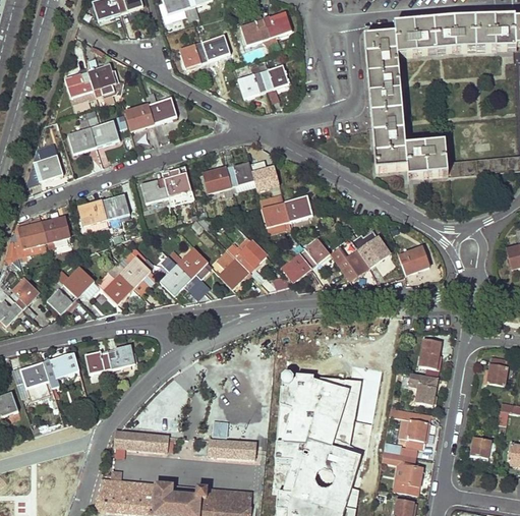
[(99,0),(94,2),(99,19),(121,12),(117,0),(99,0)]
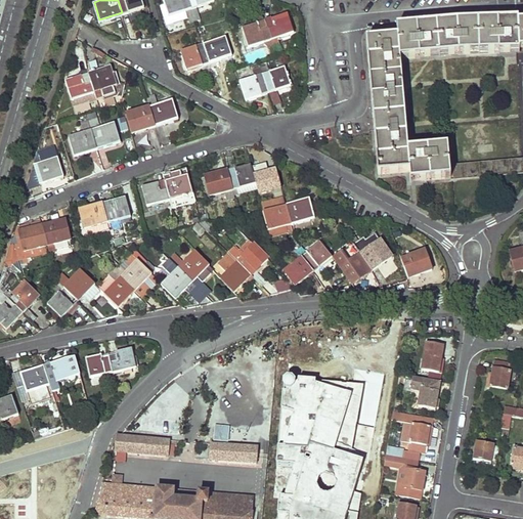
[(118,0),(122,12),(144,6),(142,0),(118,0)]
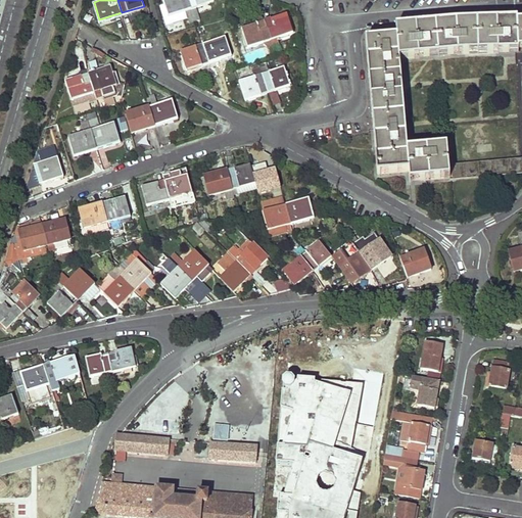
[(195,17),(189,0),(165,0),(165,1),(161,3),(168,21),(189,14),(191,19),(195,17)]
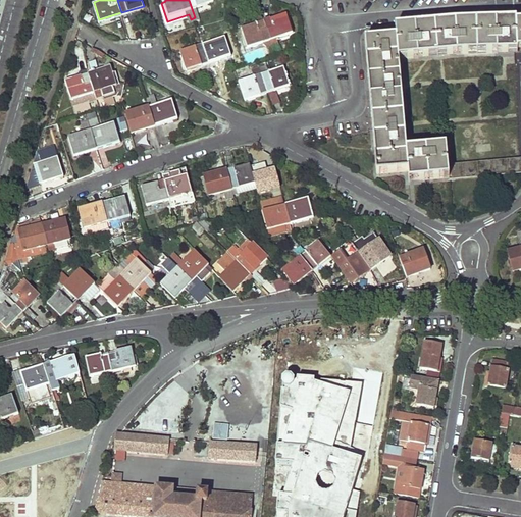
[(189,0),(195,17),(201,16),(197,5),(210,0),(189,0)]
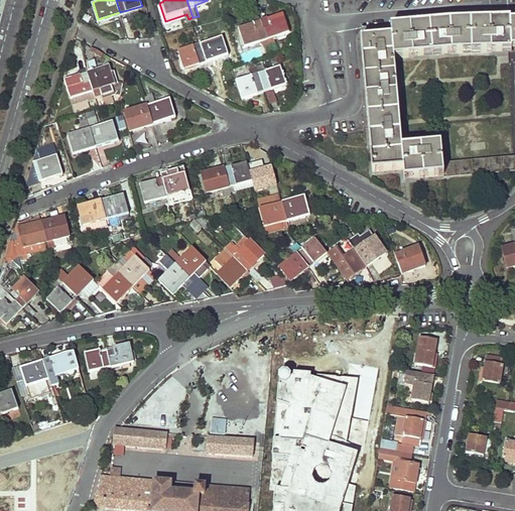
[(262,19),(257,6),(250,9),(254,21),(262,19)]
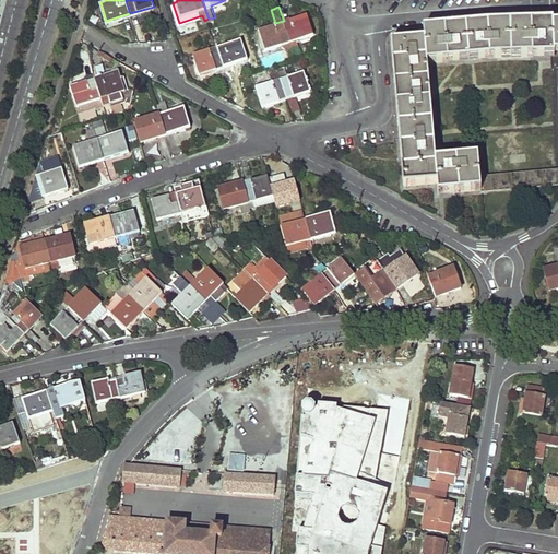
[(308,12),(284,21),(291,40),(315,32),(308,12)]
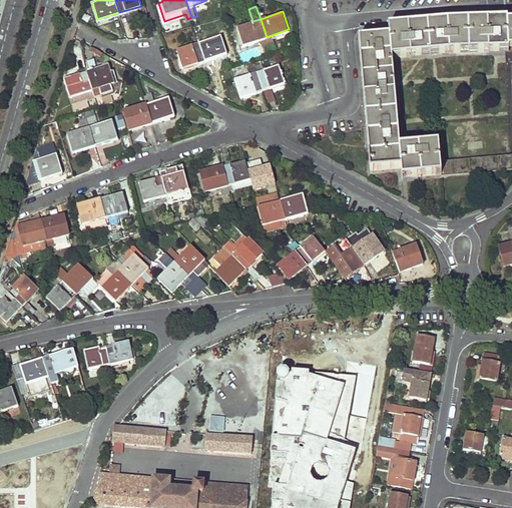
[(440,159),(439,138),(404,141),(400,142),(392,54),(451,48),(506,46),(510,47),(510,45),(511,45),(511,19),(511,15),(448,18),(389,23),(390,33),(359,37),(367,124),(369,141),(372,168),(402,165),(402,174),(442,170),(440,159)]
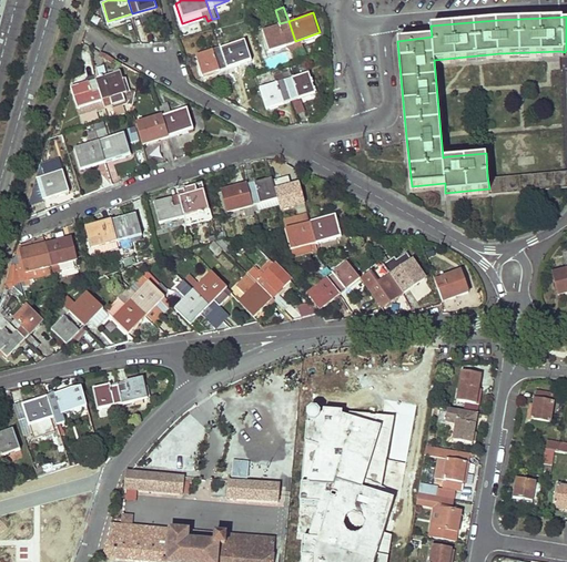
[(295,41),(289,21),(280,23),(264,29),(271,49),(295,41)]
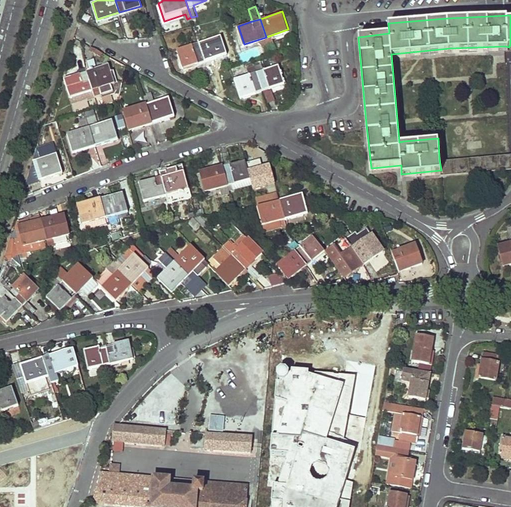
[(221,35),(200,42),(206,60),(226,53),(221,35)]
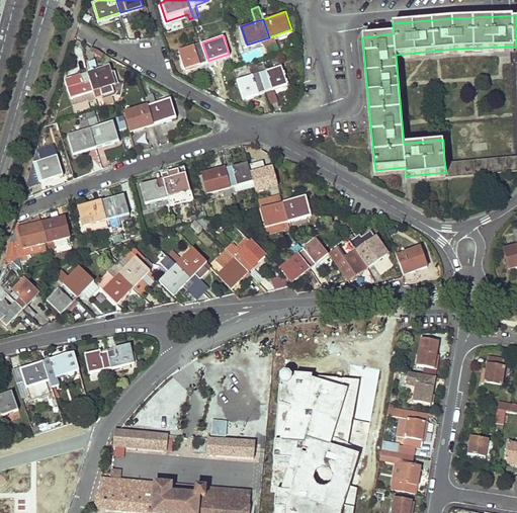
[(202,43),(180,50),(186,68),(208,61),(202,43)]
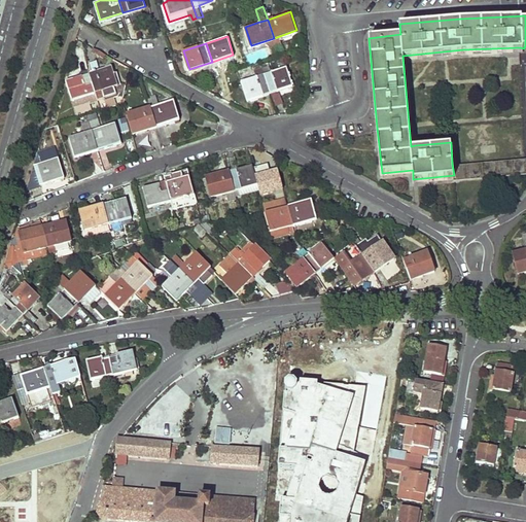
[(268,61),(261,63),(265,72),(271,91),(293,83),(287,65),(271,71),(268,61)]
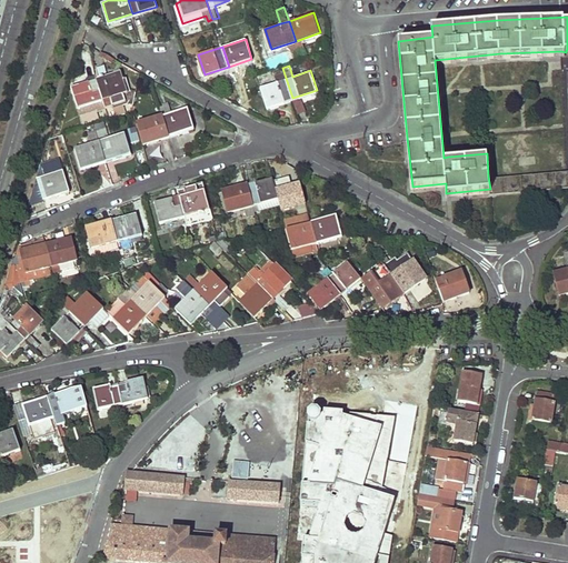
[(121,71),(96,78),(102,99),(131,90),(127,76),(123,77),(121,71)]
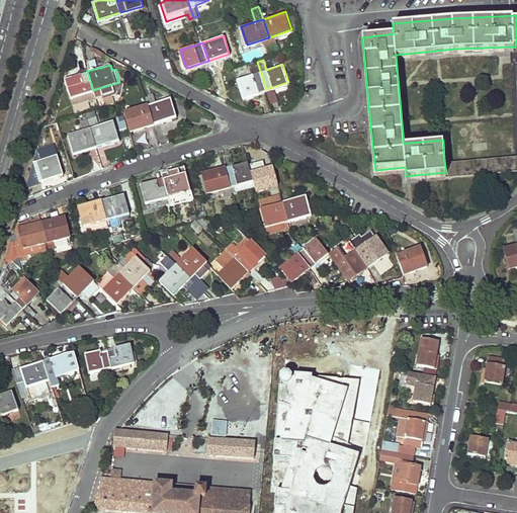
[(87,71),(65,78),(71,96),(85,92),(87,96),(88,99),(95,96),(93,90),(87,71)]
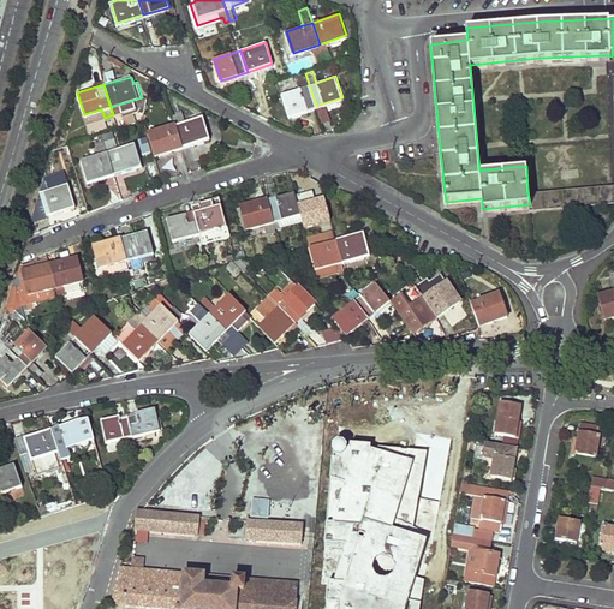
[(309,84),(282,93),(290,114),(316,106),(309,84)]
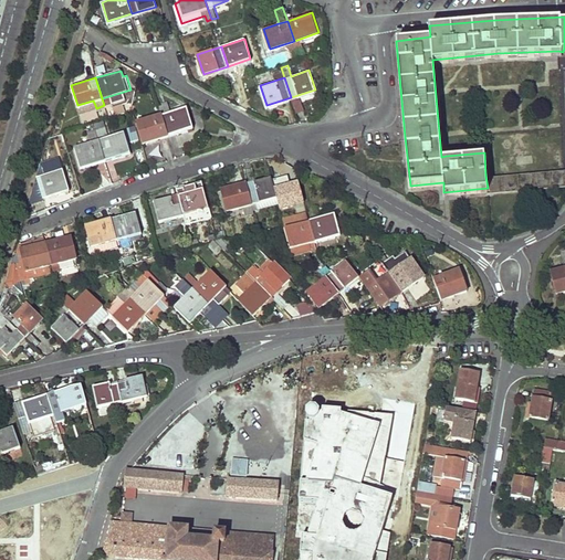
[(167,99),(159,103),(163,114),(168,134),(194,126),(187,107),(171,112),(167,99)]
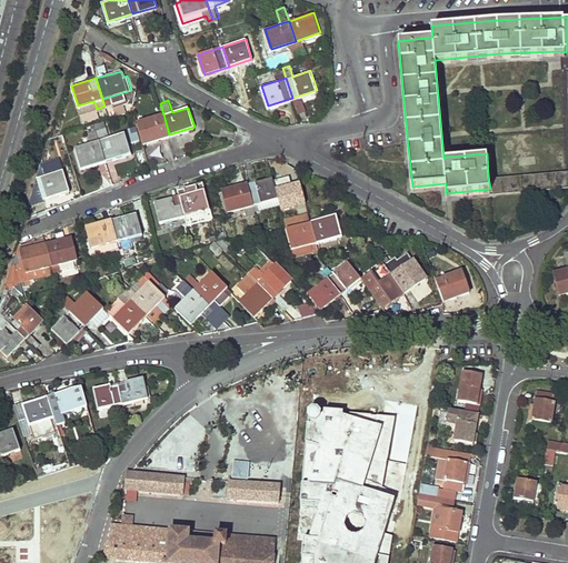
[(93,101),(78,106),(80,111),(96,106),(93,101)]
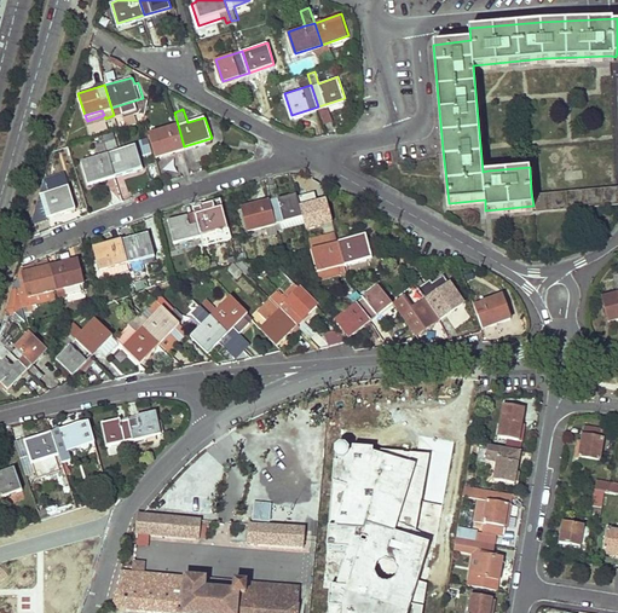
[(184,146),(178,125),(151,133),(159,155),(184,146)]
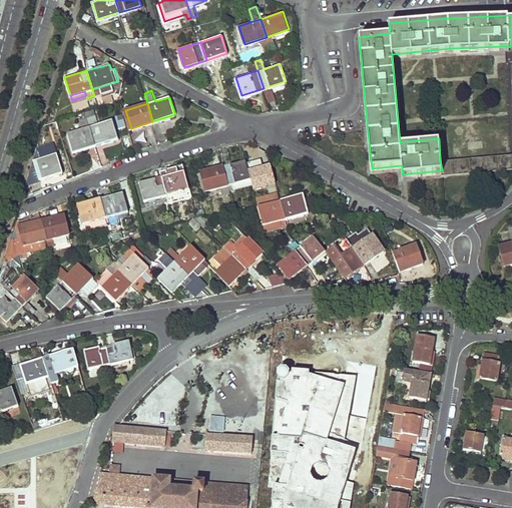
[(92,113),(87,115),(95,144),(117,138),(112,119),(96,123),(92,113)]
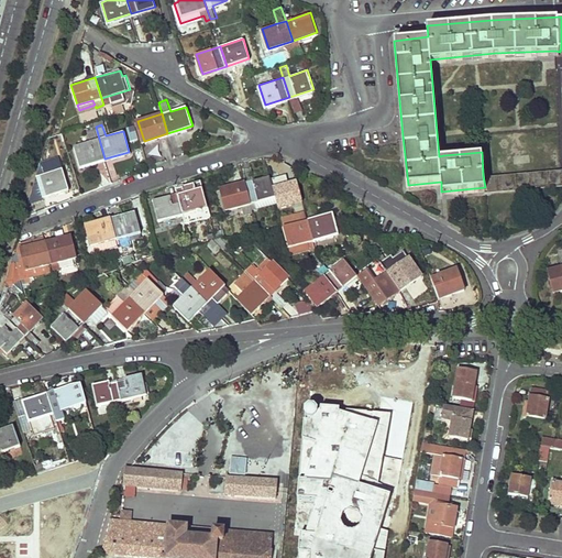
[(105,159),(96,127),(87,130),(90,141),(75,146),(80,166),(105,159)]
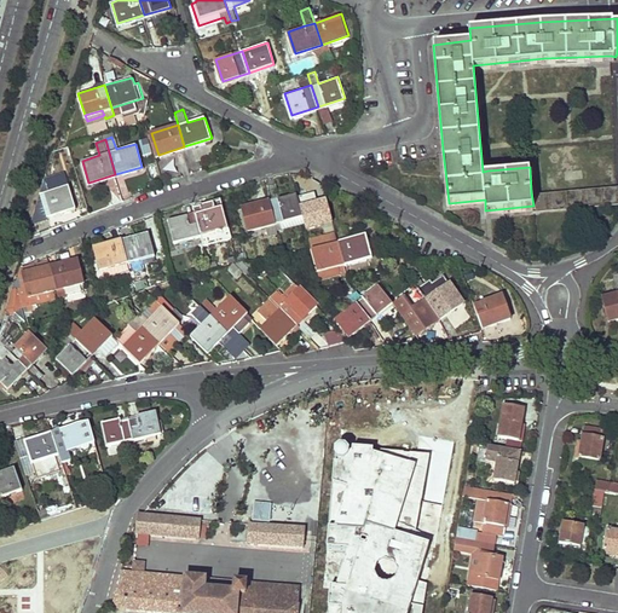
[(64,140),(58,140),(55,150),(65,146),(64,140)]
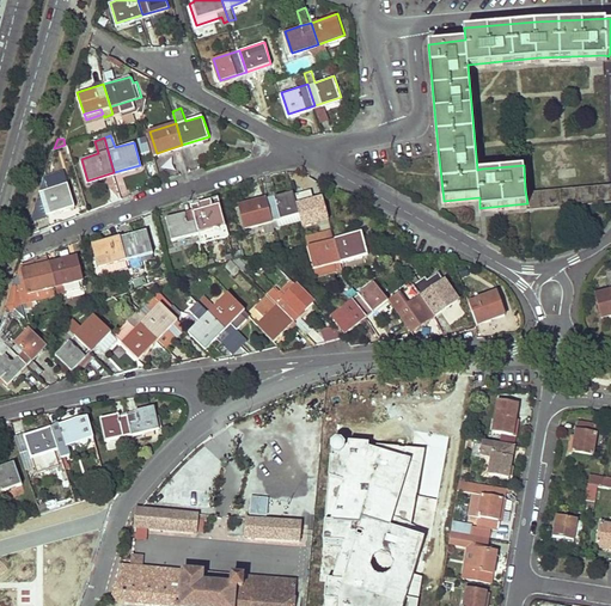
[(47,178),(49,189),(68,183),(65,172),(47,178)]
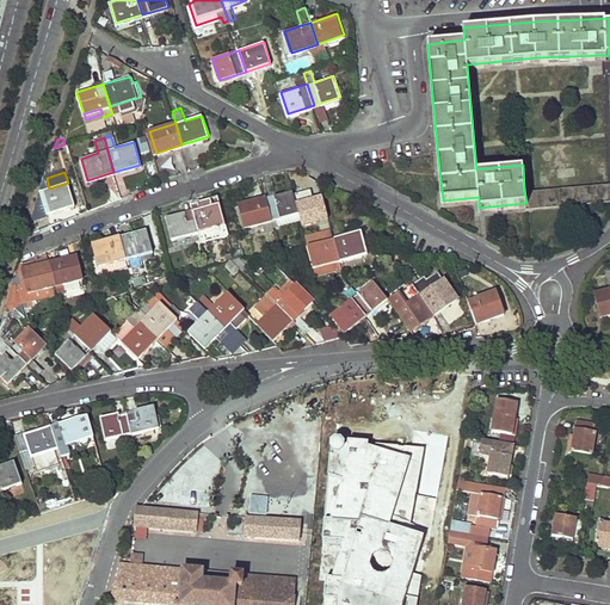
[(530,190),(524,190),(527,203),(527,205),(609,196),(609,181),(605,181),(530,190)]
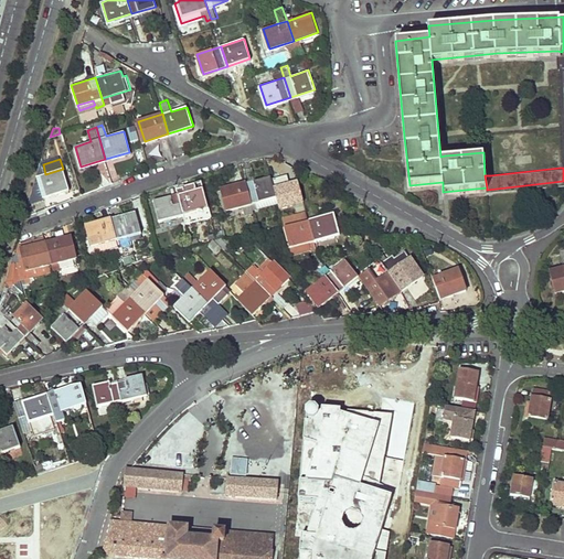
[(45,174),(39,176),(44,196),(68,189),(63,169),(45,174)]
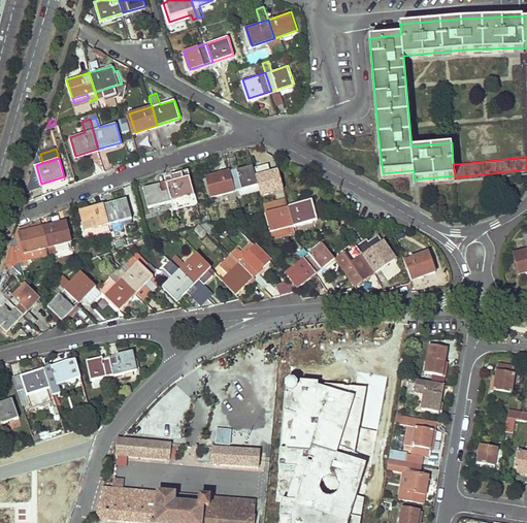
[(268,159),(255,163),(257,168),(270,165),(268,159)]
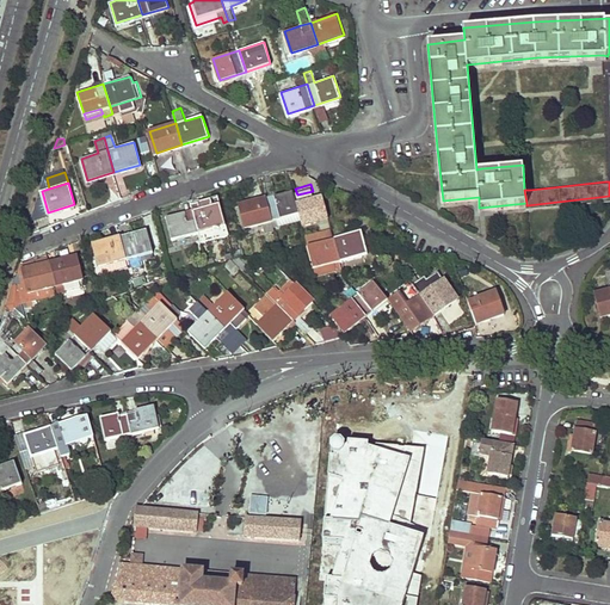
[(293,190),(267,197),(273,224),(278,223),(277,217),(299,211),(293,190)]
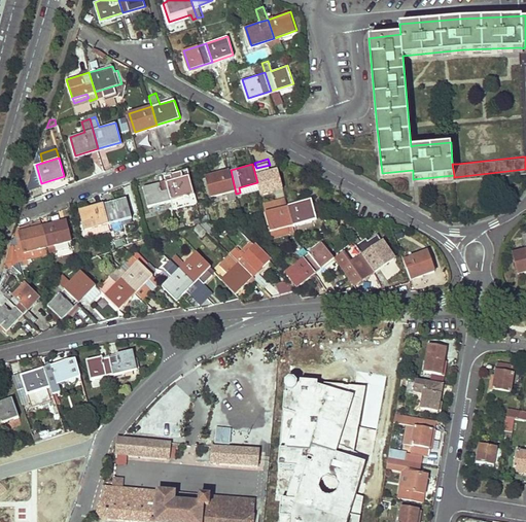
[(165,173),(167,179),(172,199),(174,208),(197,201),(187,167),(165,173)]
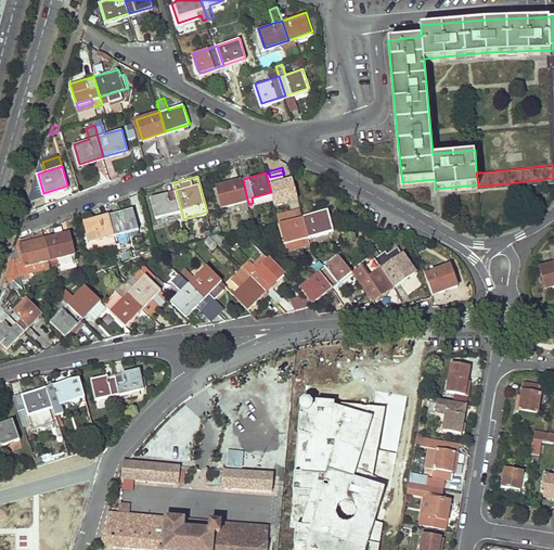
[(243,179),(219,184),(224,204),(240,200),(243,208),(249,206),(248,204),(243,179)]
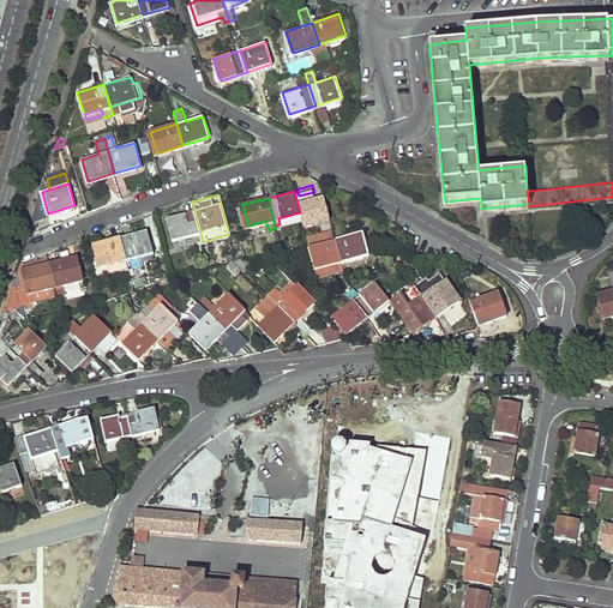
[(194,209),(169,216),(174,238),(200,232),(194,209)]
